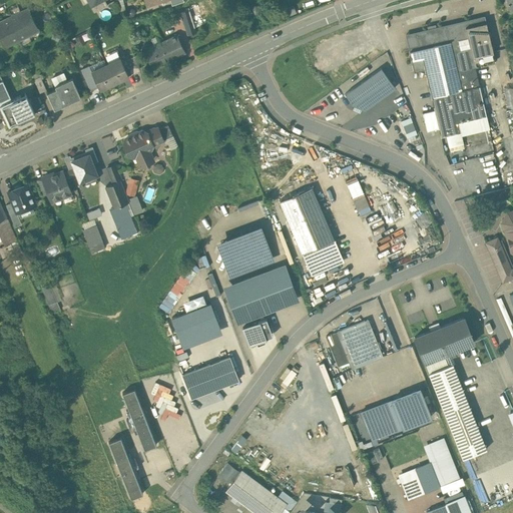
[(104,0),(100,0),(92,4),(95,10),(107,4),(104,0)]
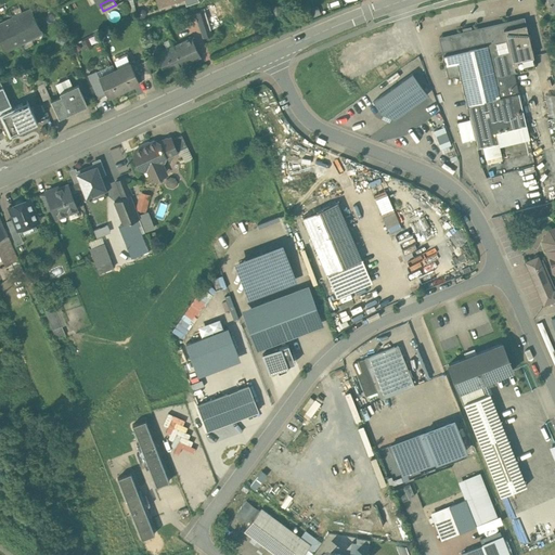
[(220,1),(213,4),(213,5),(214,4),(218,16),(224,14),(220,1)]
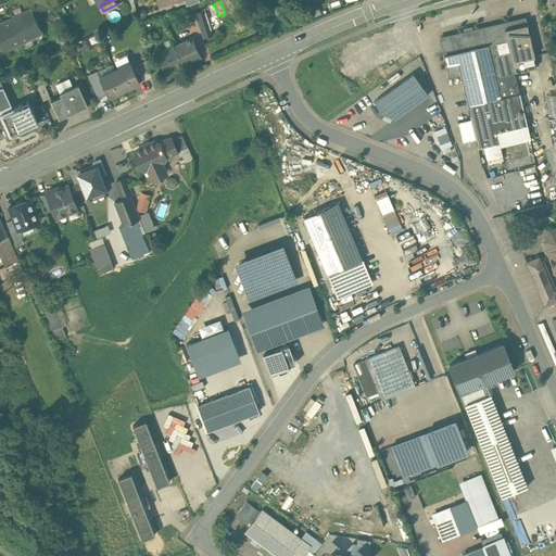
[(213,4),(203,8),(204,10),(205,10),(211,29),(220,26),(217,17),(218,16),(214,4),(213,5),(213,4)]
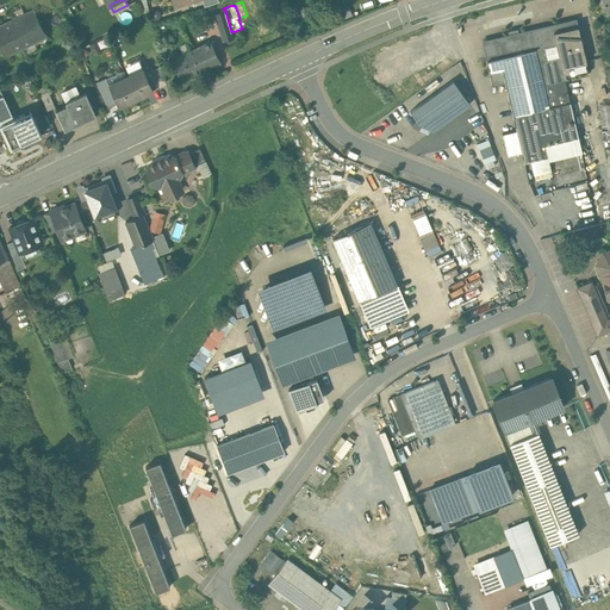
[(33,10),(10,22),(23,47),(45,36),(33,10)]
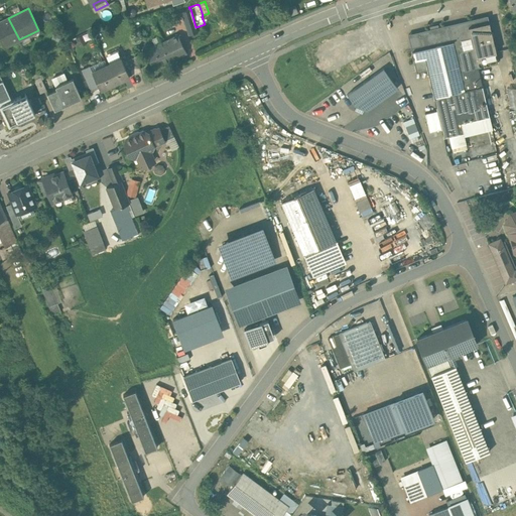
[(191,13),(182,16),(188,35),(198,32),(196,27),(191,13)]
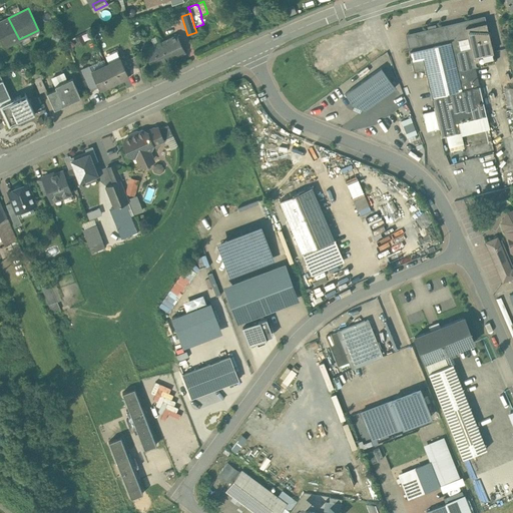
[(484,16),(406,34),(408,41),(410,40),(425,32),(428,36),(444,28),(447,32),(462,23),(466,27),(481,19),(484,23),(486,23),(484,16)]
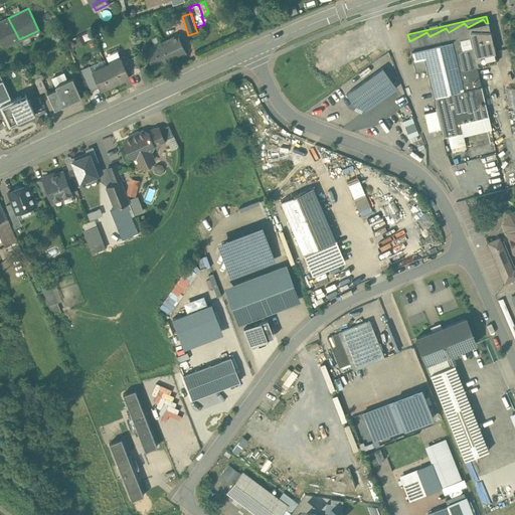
[(19,39),(8,18),(0,21),(0,38),(4,47),(19,39)]
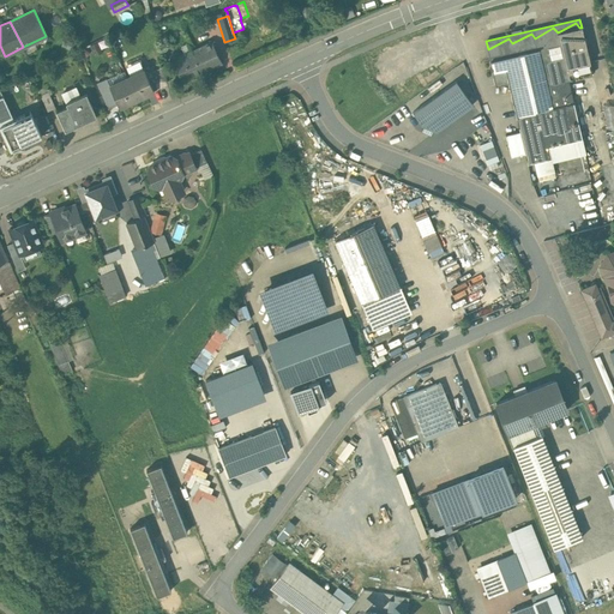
[(553,28),(535,38),(531,34),(512,43),(509,38),(491,48),(488,49),(494,73),(541,62),(547,85),(569,80),(570,80),(567,68),(589,64),(593,74),(584,37),(582,28),(579,28),(576,23),(558,32),(553,28)]
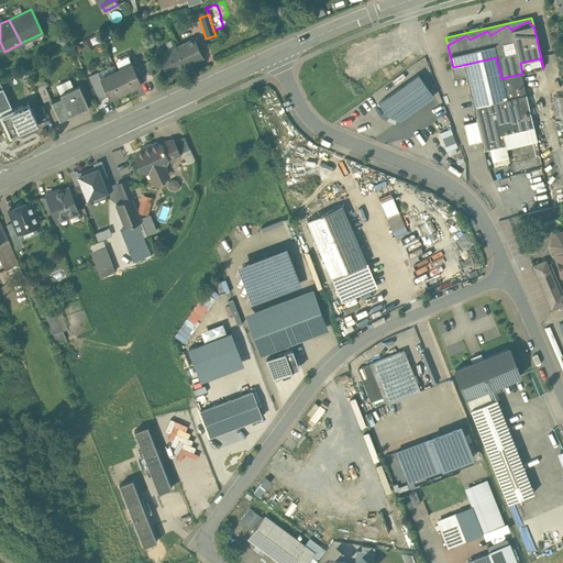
[(194,37),(176,46),(186,66),(203,58),(194,37)]
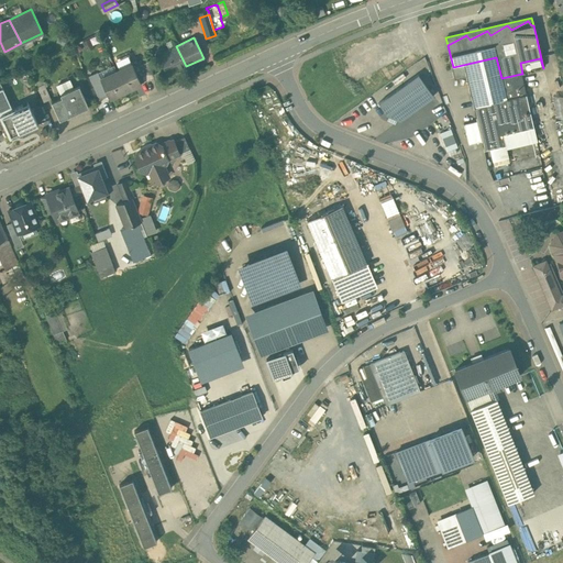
[(176,46),(158,54),(168,75),(186,66),(176,46)]
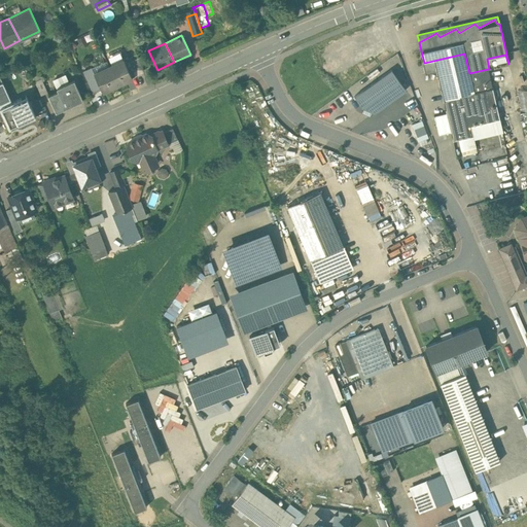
[(464,54),(424,63),(426,73),(436,71),(443,100),(475,93),(469,73),(464,54)]
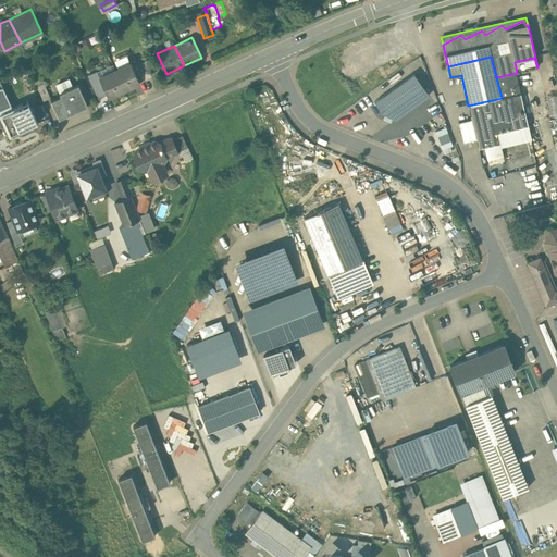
[(148,60),(133,66),(139,81),(151,75),(148,60)]
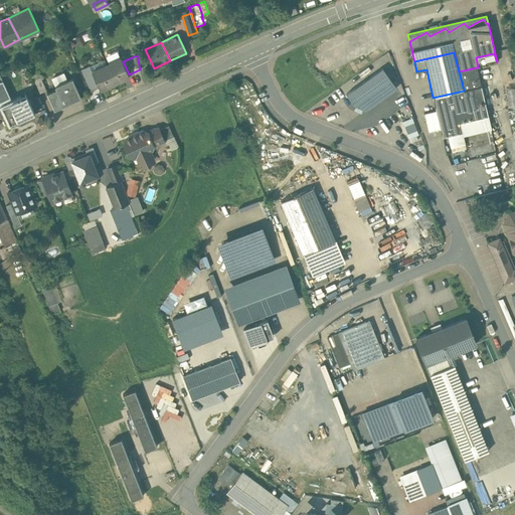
[(121,58),(106,64),(115,82),(129,75),(129,74),(123,61),(121,58)]
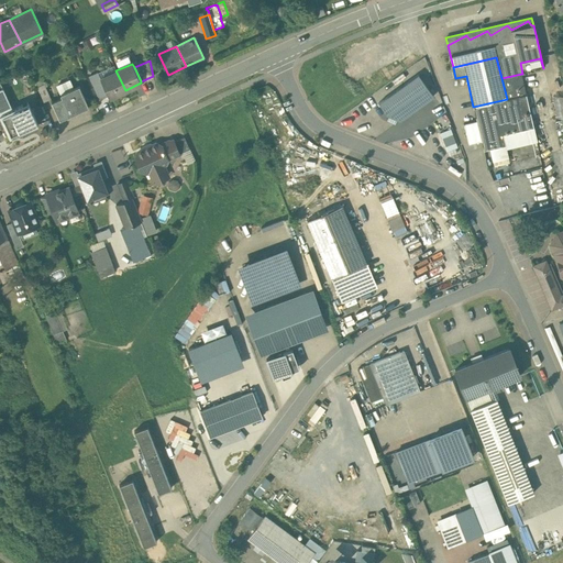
[(100,78),(108,96),(109,98),(125,90),(116,70),(100,78)]
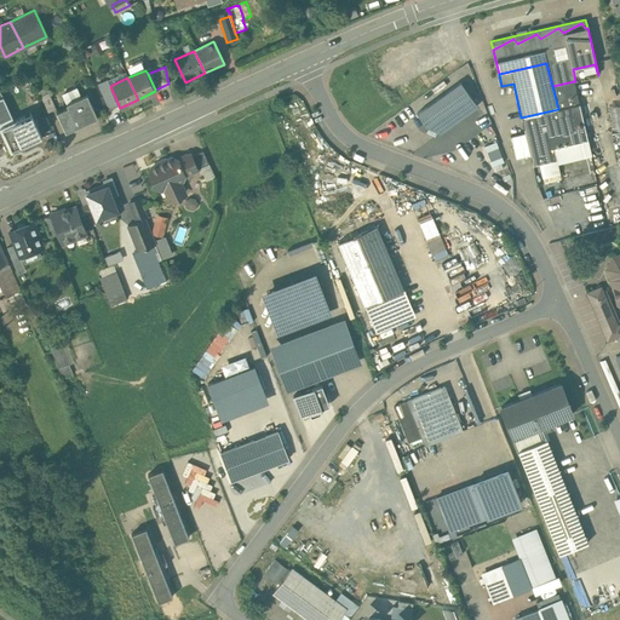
[(108,79),(98,84),(109,109),(119,105),(110,86),(108,79)]
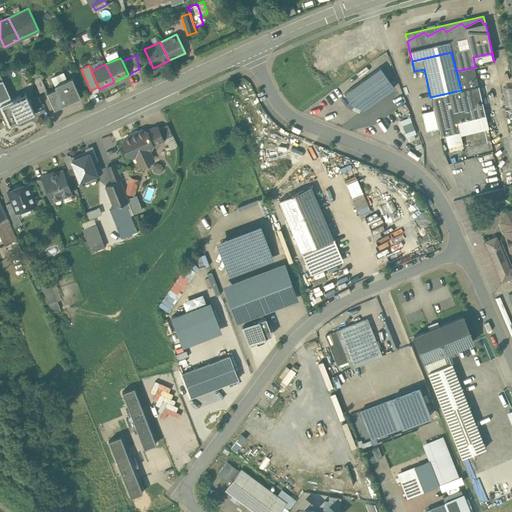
[(461,90),(430,97),(440,136),(460,132),(457,122),(485,116),(474,67),(456,71),(461,90)]
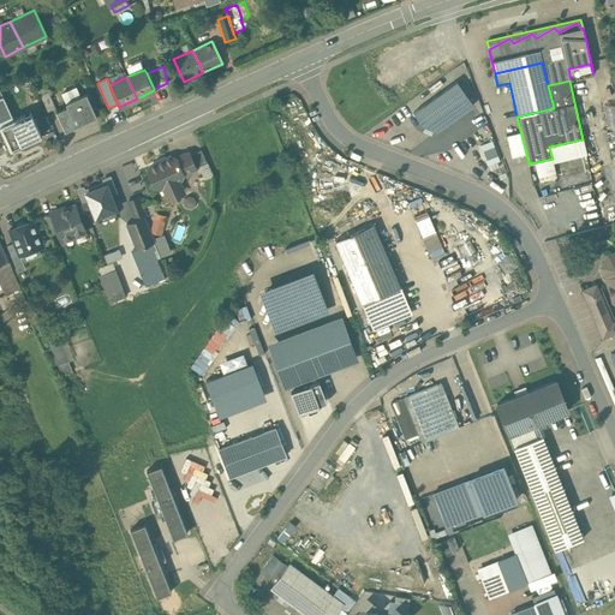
[(441,94),(413,113),(422,125),(437,132),(473,105),(457,82),(441,93),(441,94)]
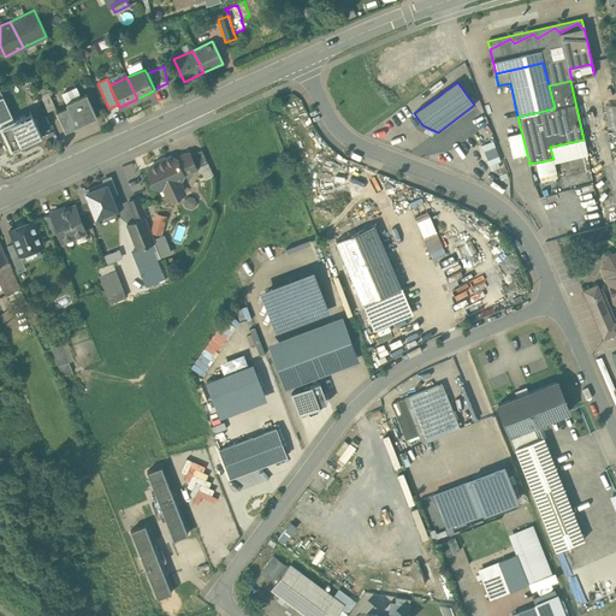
[(615,89),(602,92),(608,132),(615,130),(615,89)]
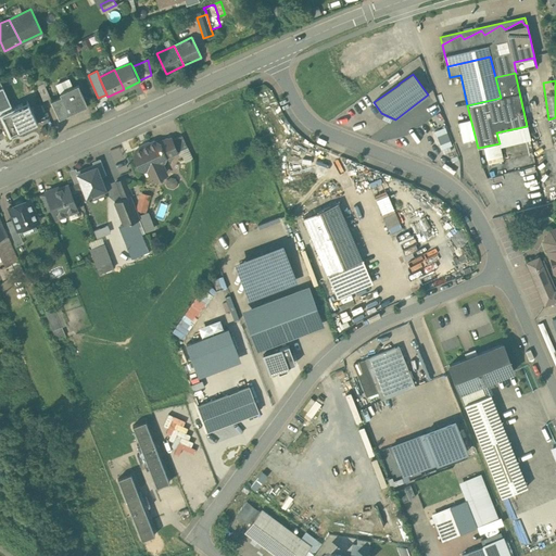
[(50,97),(43,84),(37,86),(42,100),(50,97)]
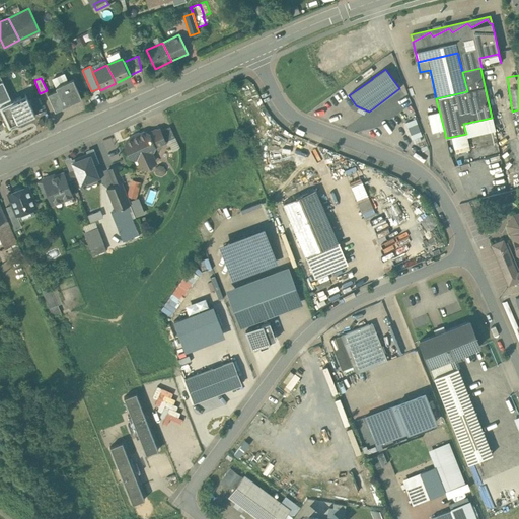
[(73,78),(56,86),(57,89),(48,93),(55,109),(81,97),(73,78)]
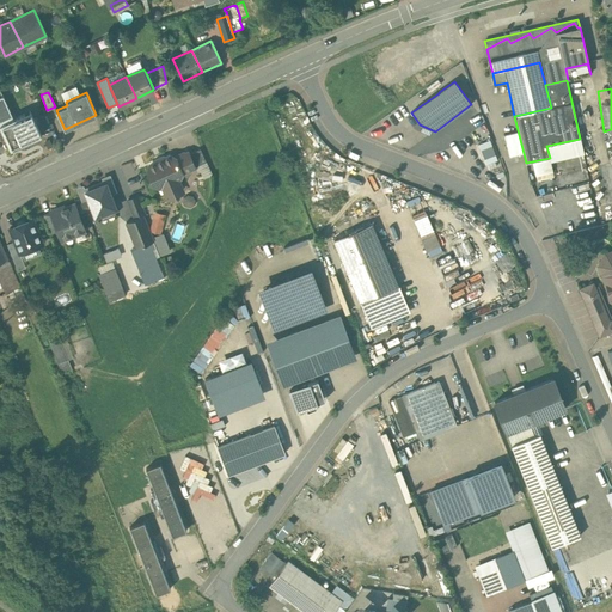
[(2,96),(0,96),(0,123),(13,118),(2,96)]
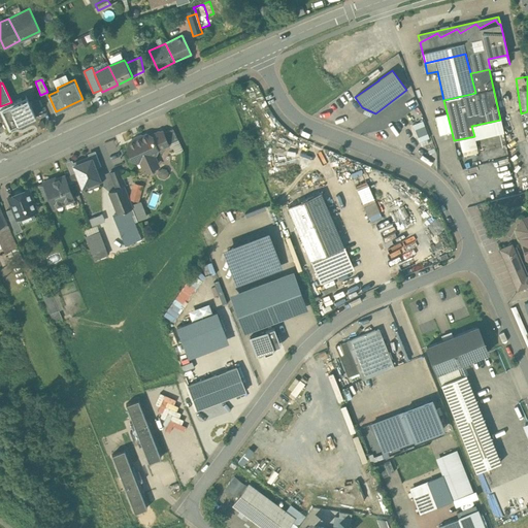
[(11,102),(0,106),(0,109),(9,129),(36,117),(26,95),(11,102)]
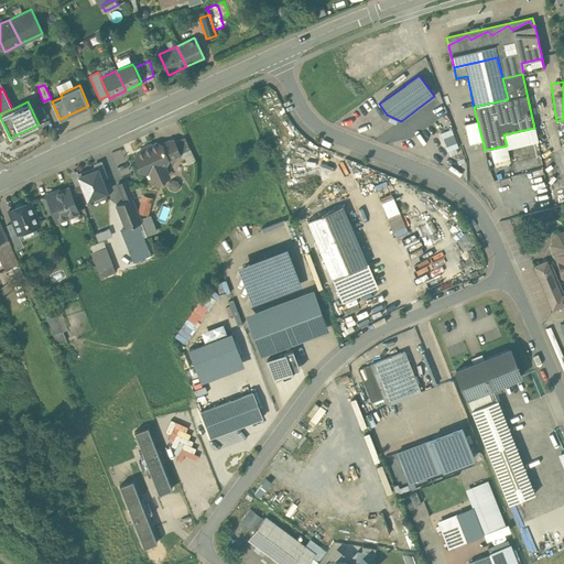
[(452,129),(441,133),(447,152),(458,148),(452,129)]
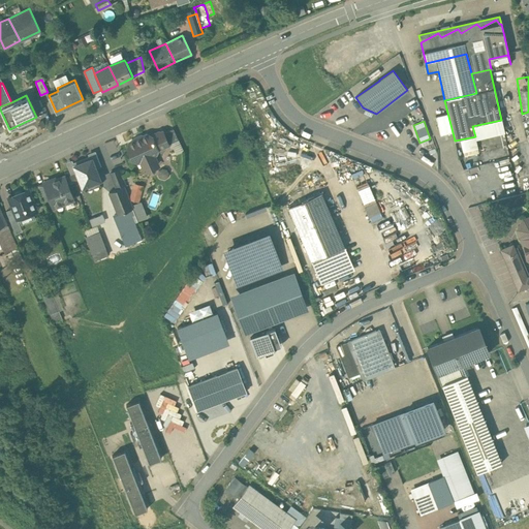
[(184,151),(174,128),(166,132),(177,155),(184,151)]
